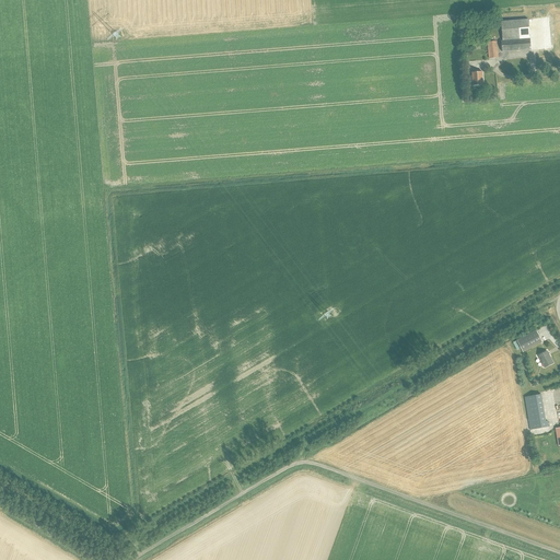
[(501,22),(502,41),(501,42),(502,51),(531,49),(531,38),(528,20),(501,22)]
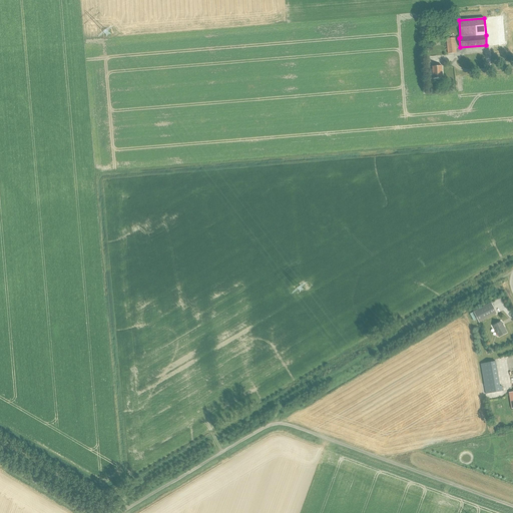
[(447,39),(448,48),(448,53),(457,53),(455,38),(447,39)]
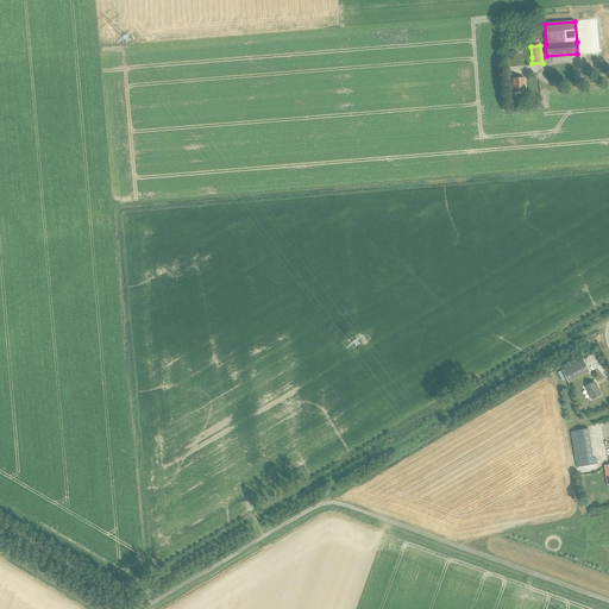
[(514,89),(514,94),(526,93),(525,79),(514,79),(514,86),(509,86),(509,90),(514,89)]
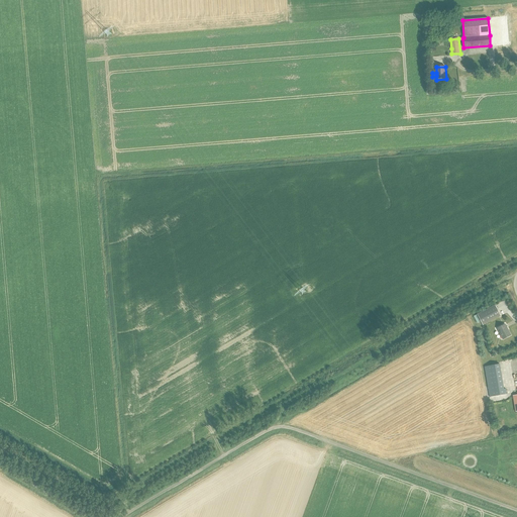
[(496,305),(478,314),(483,325),(501,316),(496,305)]
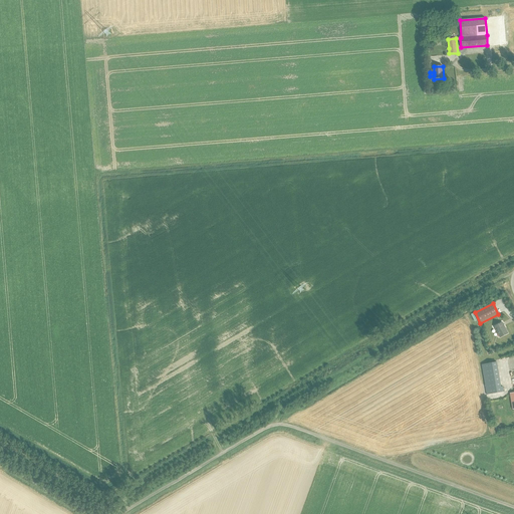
[(495,326),(500,337),(508,333),(502,322),(495,326)]
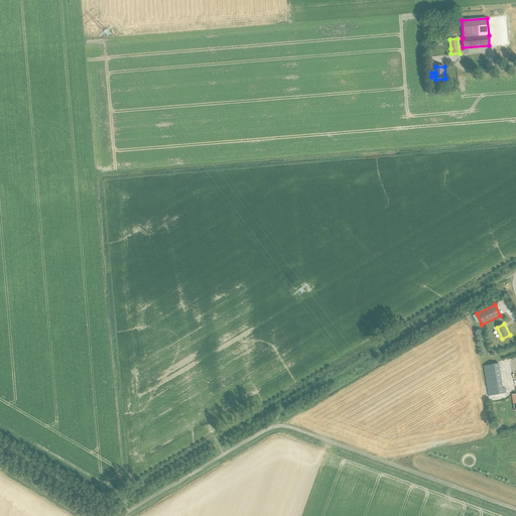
[(484,366),(489,396),(505,393),(505,388),(503,388),(499,364),(484,366)]
